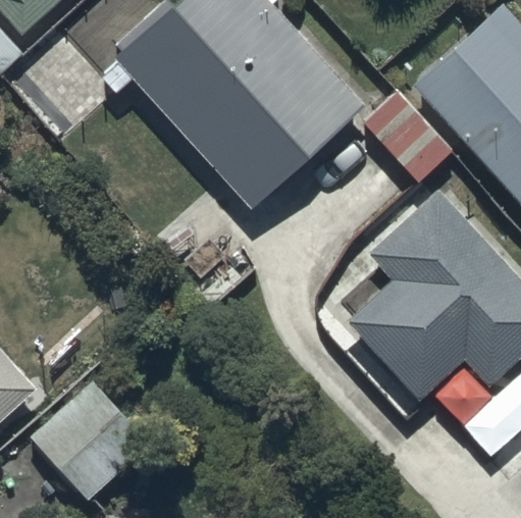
[(0,0),(0,8),(22,34),(60,0),(0,0)]
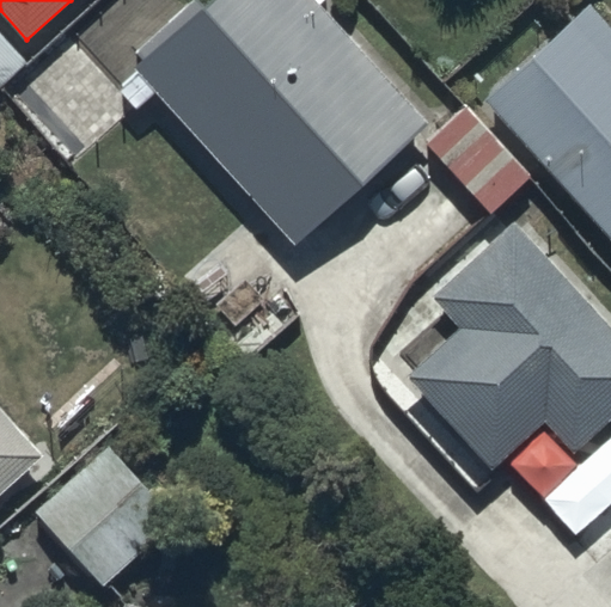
[(428,123),(315,0),(211,0),(207,4),(203,0),(190,0),(135,51),(145,60),(134,69),(298,245),(428,123)]
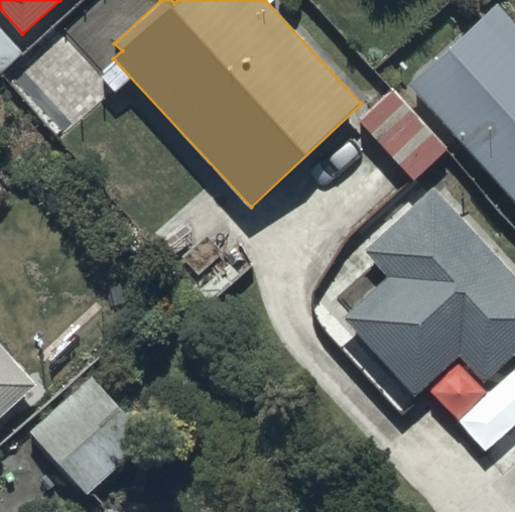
[(514,21),(499,3),(408,84),(514,203),(514,21)]
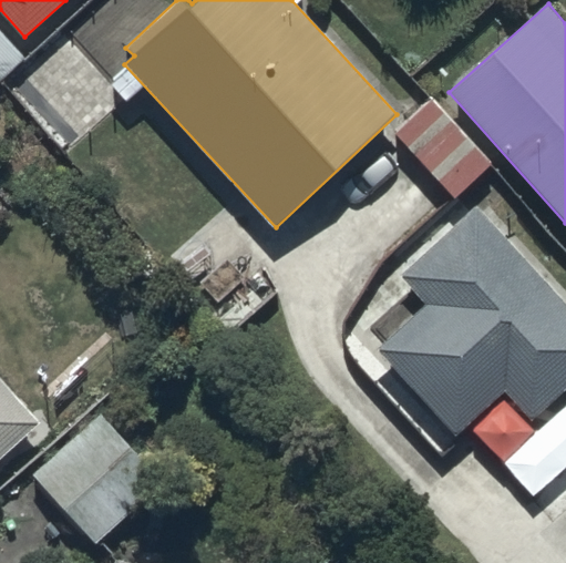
[(0,78),(24,57),(0,28),(0,78)]
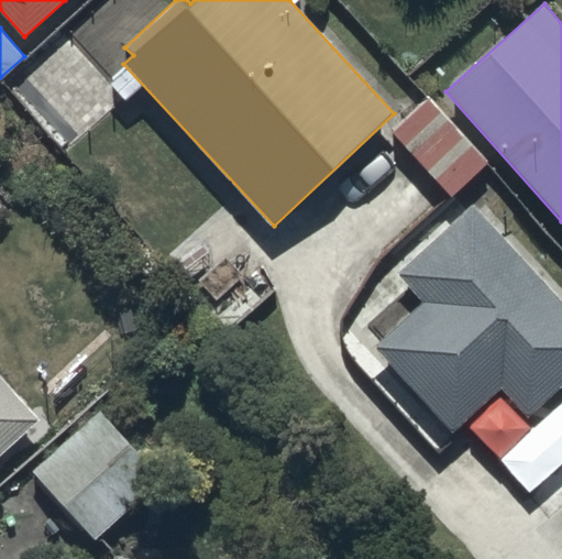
[(487,160),(429,96),(392,129),(450,194),(487,160)]
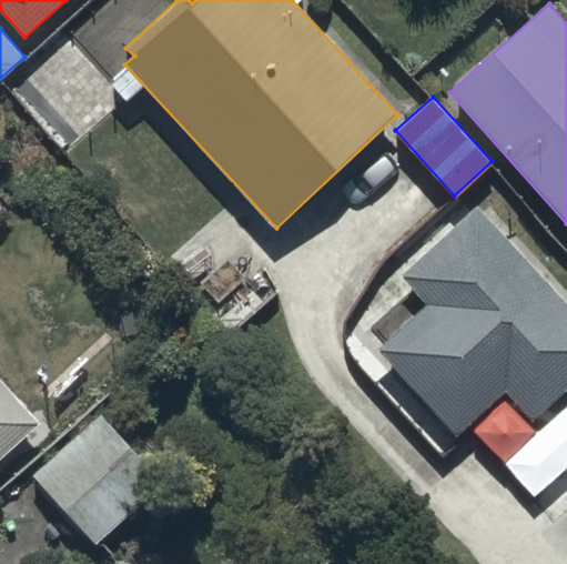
[(566,305),(476,205),(401,274),(427,305),(377,351),(456,437),(508,391),(533,419),(566,388),(566,305)]
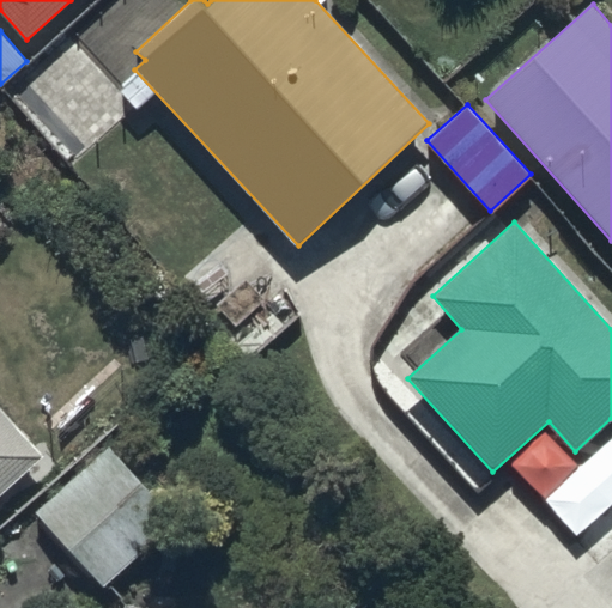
[(0,491),(43,451),(0,405),(0,491)]
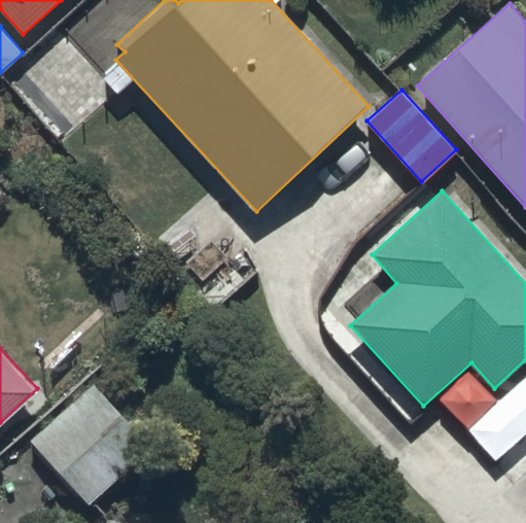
[(152,449),(94,383),(30,440),(90,506),(152,449)]
